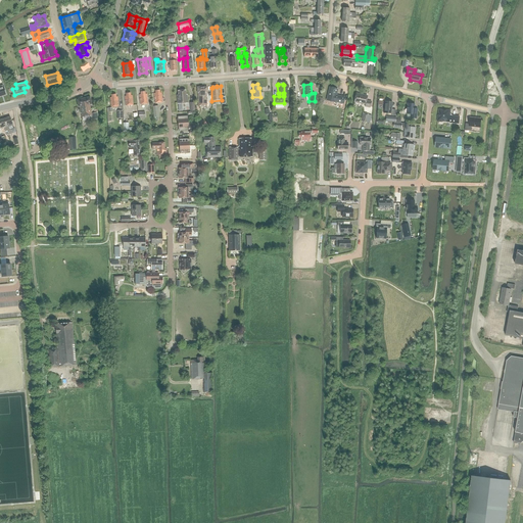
[(206,93),(207,93),(207,87),(197,87),(198,93),(198,106),(206,106),(206,93)]
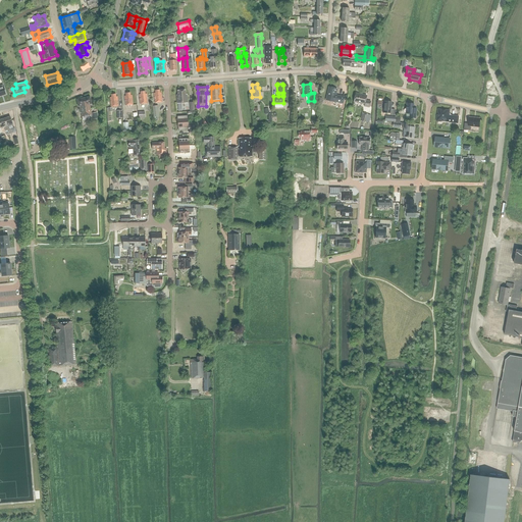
[(343,104),(345,98),(335,96),(337,89),(329,88),(326,101),(334,102),(343,104)]
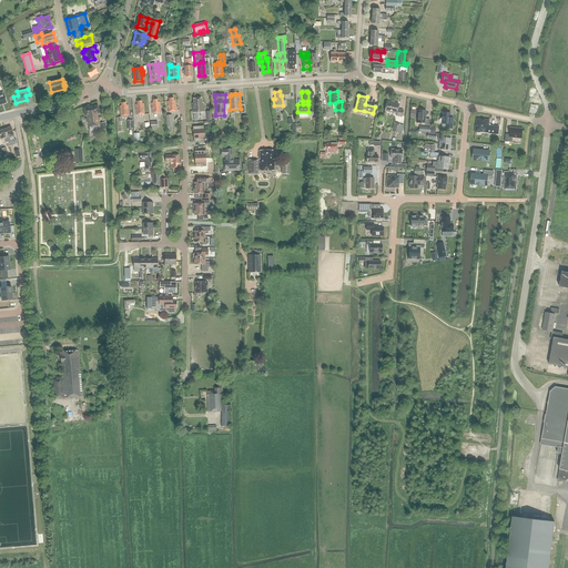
[(201,99),(193,99),(194,104),(193,104),(193,113),(204,112),(203,103),(202,103),(201,99)]
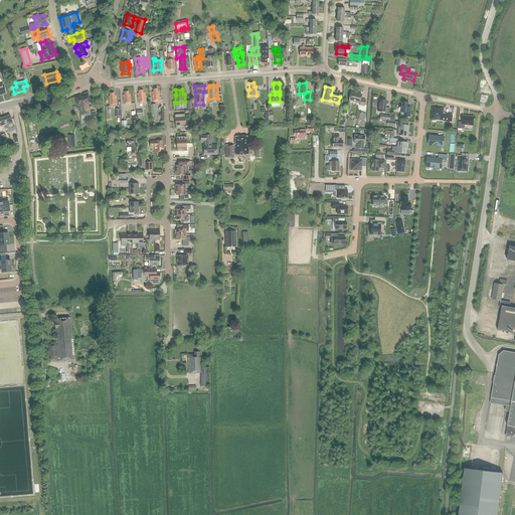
[(139,103),(146,103),(145,93),(143,93),(143,91),(139,91),(139,94),(138,94),(139,103)]
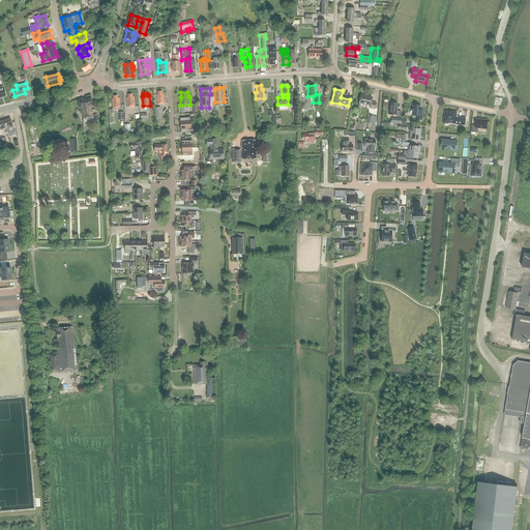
[(127,108),(135,107),(134,96),(133,96),(133,94),(127,95),(128,97),(126,97),(127,108)]
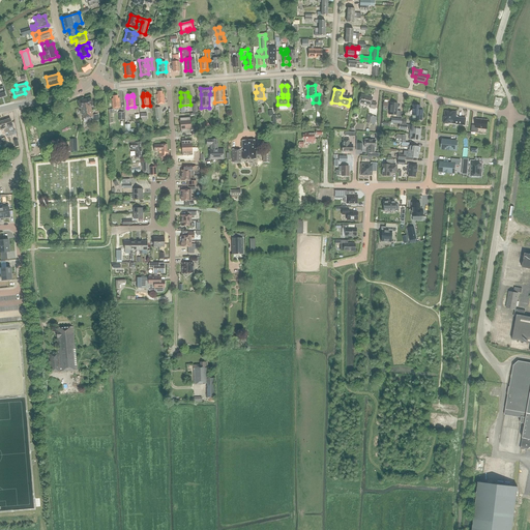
[(375,110),(377,104),(372,102),(373,97),(361,95),(359,104),(371,107),(370,109),(375,110)]
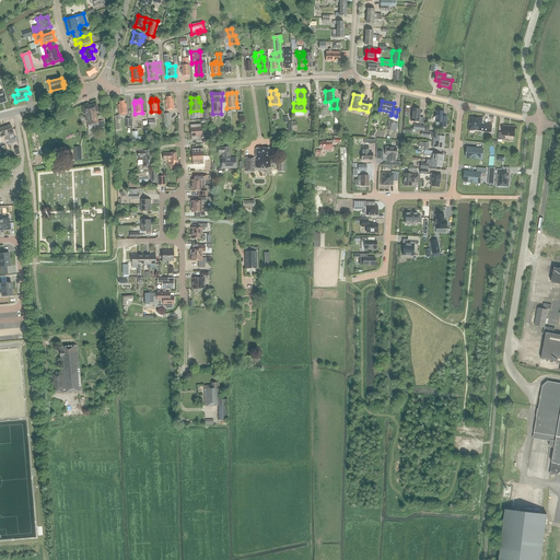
[(119,115),(127,115),(126,104),(125,104),(125,102),(119,102),(119,105),(118,105),(119,115)]
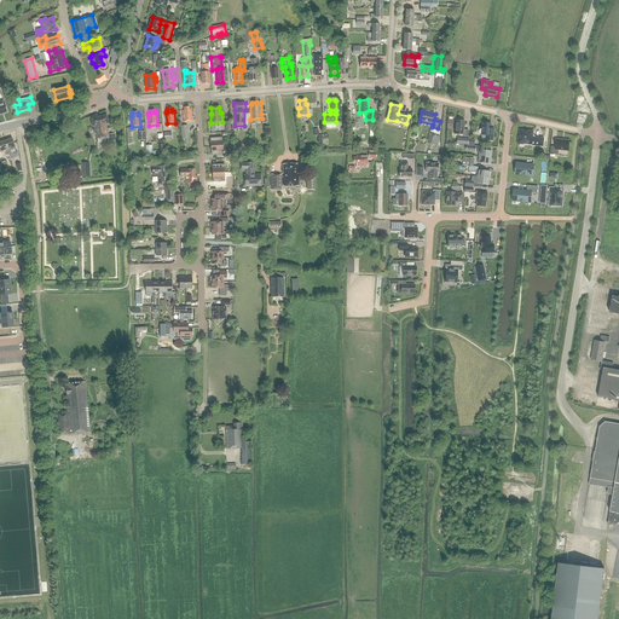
[(106,125),(109,125),(106,115),(91,119),(92,127),(93,126),(96,134),(97,134),(98,143),(109,140),(106,125)]
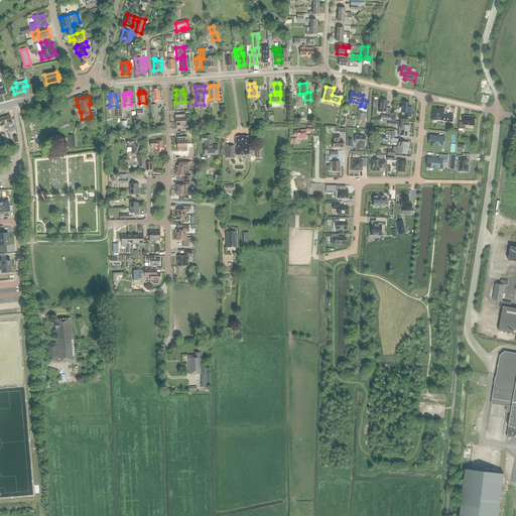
[(387,112),(387,114),(390,114),(390,109),(387,108),(387,101),(381,101),(380,108),(379,107),(379,112),(387,112)]
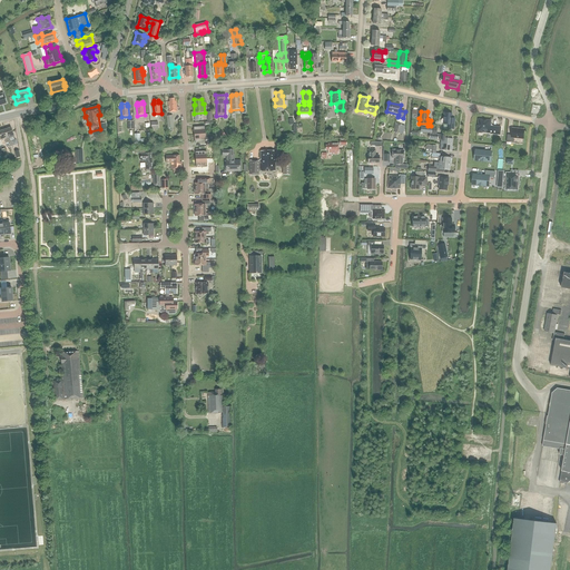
[(444,114),(444,119),(443,119),(442,119),(442,120),(441,120),(441,121),(441,123),(442,123),(442,124),(443,124),(443,125),(448,125),(448,129),(454,129),(455,119),(451,119),(452,114),(444,114)]
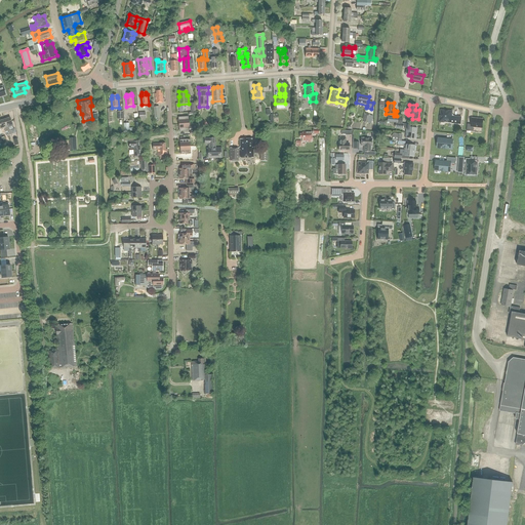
[(452,112),(442,111),(441,117),(440,117),(440,122),(445,122),(452,122),(452,123),(460,124),(461,118),(453,117),(453,116),(452,115),(451,115),(452,112)]
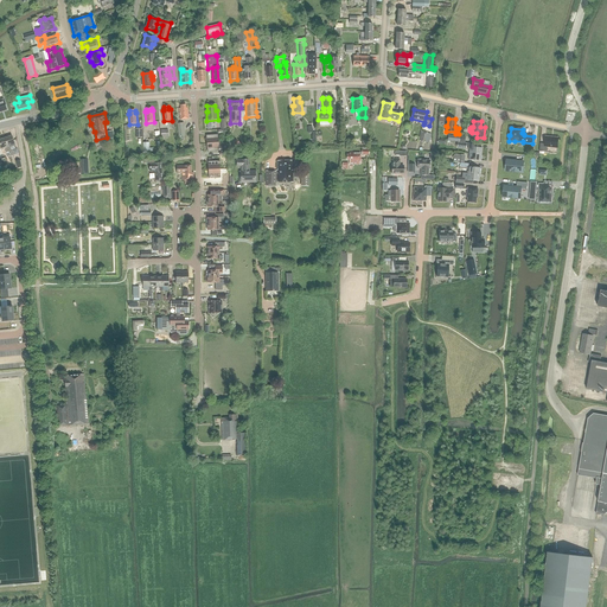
[(5,138),(10,152),(11,155),(14,154),(12,146),(11,146),(16,145),(12,135),(5,138)]
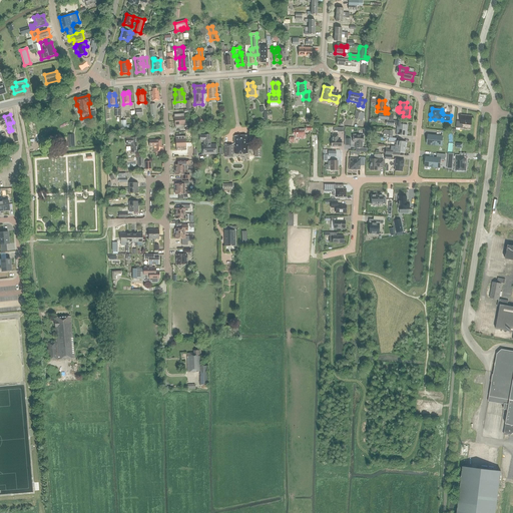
[(472,125),(472,118),(466,117),(466,116),(465,116),(461,115),(461,121),(457,121),(456,128),(463,129),(463,124),(472,125)]
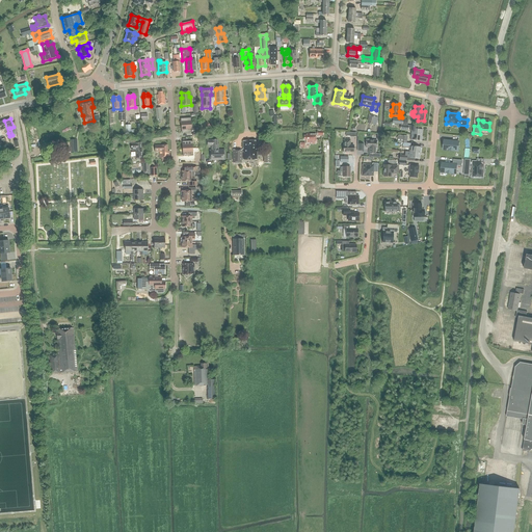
[(6,134),(8,133),(4,121),(0,122),(0,128),(1,131),(4,130),(6,134)]
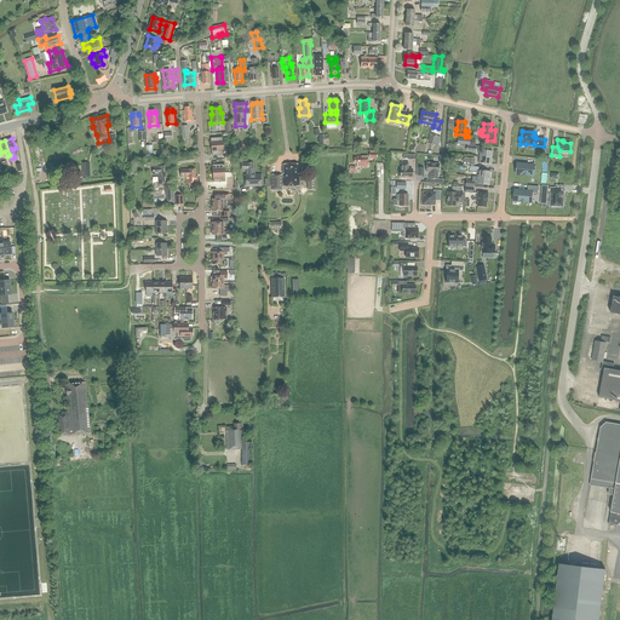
[(481,150),(480,156),(492,158),(493,151),(486,150),(487,147),(483,147),(483,148),(482,148),(482,150),(481,150)]
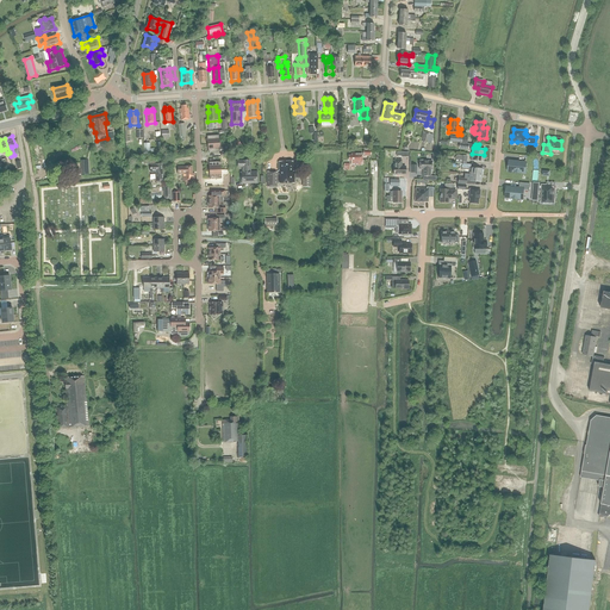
[(352,161),(352,163),(362,163),(362,155),(362,154),(352,154),(352,155),(349,155),(349,161),(352,161)]
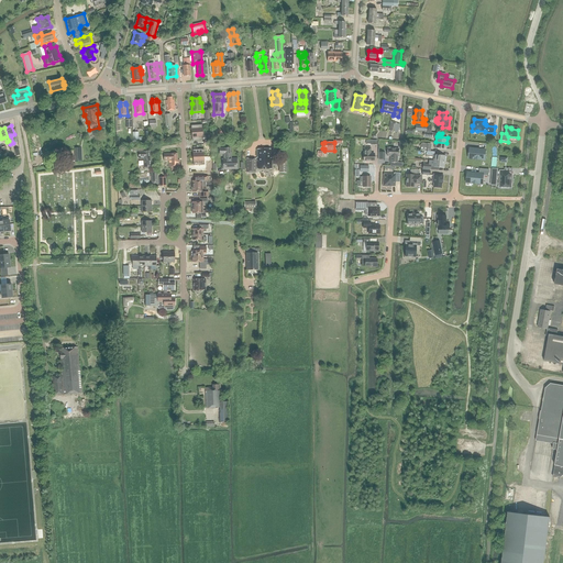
[(399,156),(399,148),(393,148),(393,147),(389,147),(389,148),(387,148),(387,156),(390,156),(390,163),(397,163),(398,156),(399,156)]
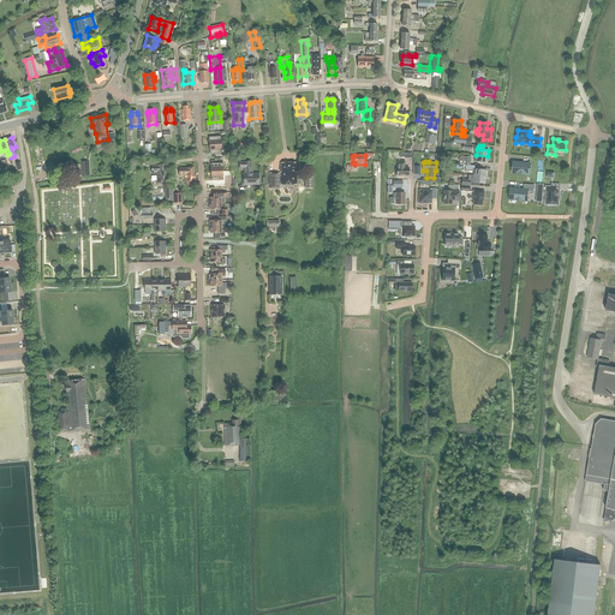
[(252,167),(251,167),(251,162),(246,162),(239,162),(239,168),(245,168),(245,174),(243,174),(243,184),(246,184),(246,185),(260,185),(260,174),(254,174),(252,167)]
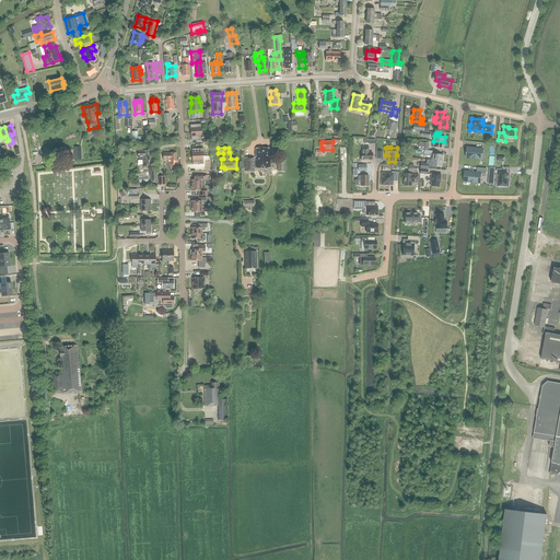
[(362,161),(372,160),(372,153),(369,153),(369,148),(362,148),(362,153),(362,161)]
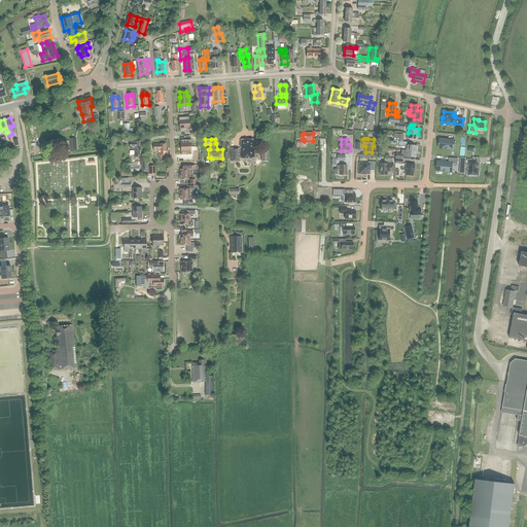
[(454,141),(440,139),(440,148),(454,149),(454,141)]
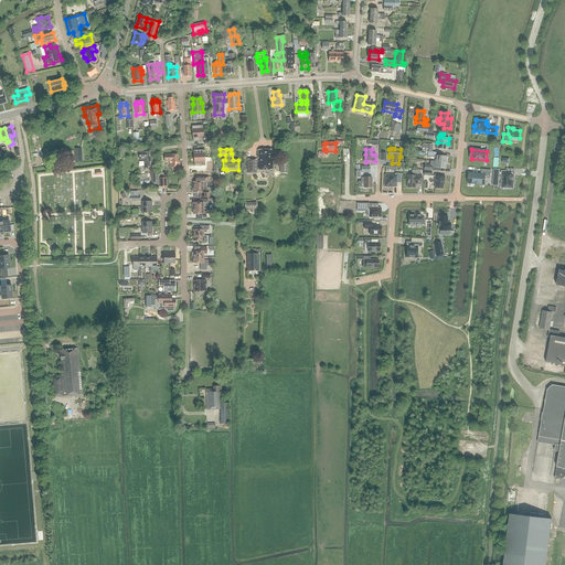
[(247,159),(247,170),(247,173),(256,173),(257,170),(273,170),(273,160),(272,160),(272,150),(258,150),(258,159),(257,159),(247,159)]
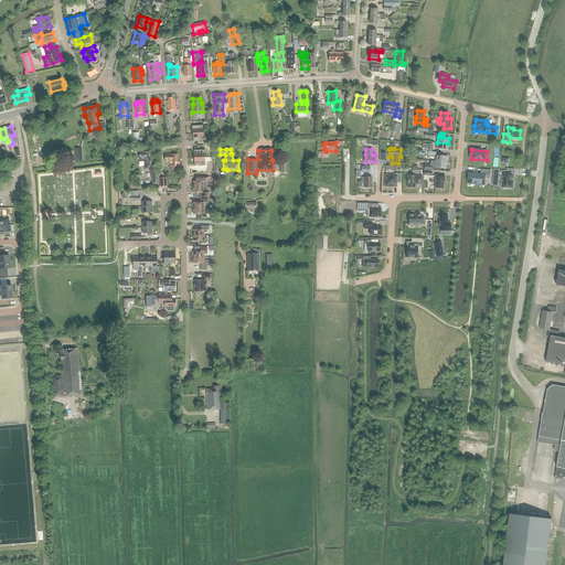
[(145,159),(145,168),(152,168),(151,156),(151,151),(144,152),(139,152),(139,159),(145,159)]
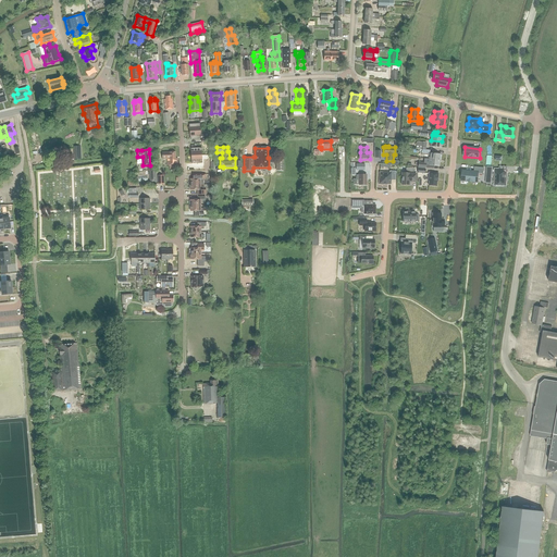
[(430,150),(422,149),(422,155),(430,156),(429,159),(441,160),(441,155),(430,153),(430,150)]
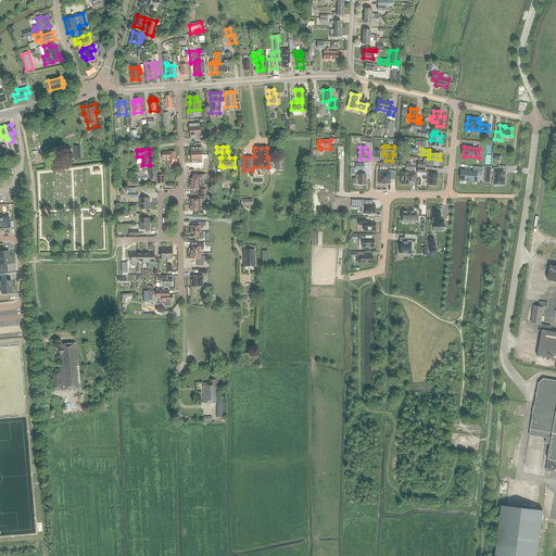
[(167,166),(177,166),(177,159),(175,159),(175,152),(169,152),(162,152),(162,159),(167,159),(167,166)]
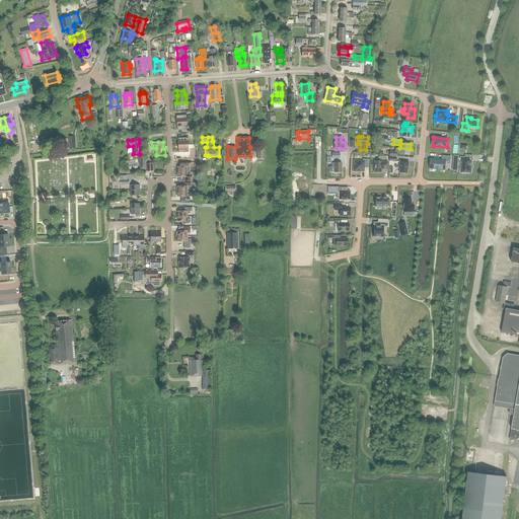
[(442,160),(431,159),(430,168),(444,169),(445,161),(450,162),(451,157),(442,156),(442,160)]
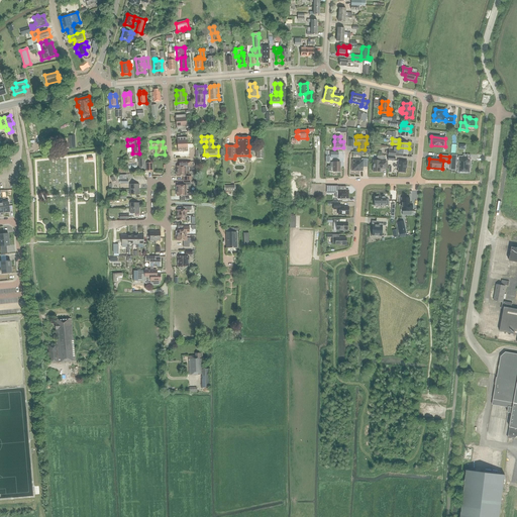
[(460,161),(460,173),(470,173),(470,166),(471,166),(471,161),(467,161),(467,158),(459,158),(459,161),(460,161)]
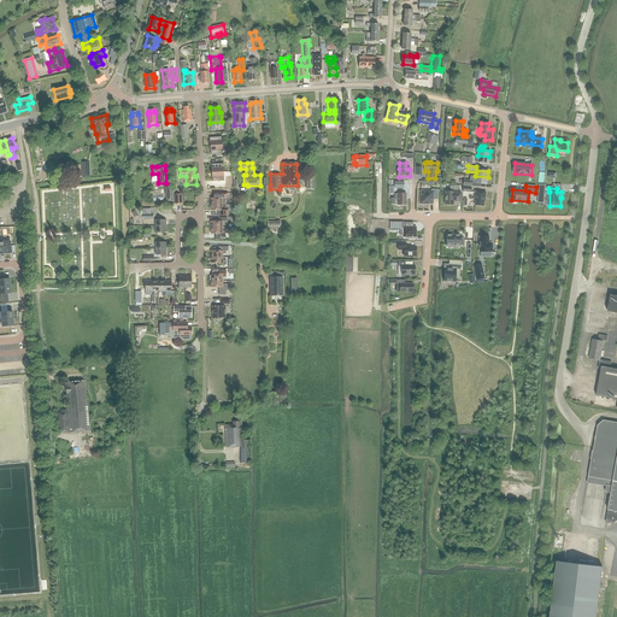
[(433,199),(439,200),(439,189),(432,189),(432,192),(421,192),(421,199),(419,199),(419,204),(424,205),(425,204),(433,204),(433,199)]
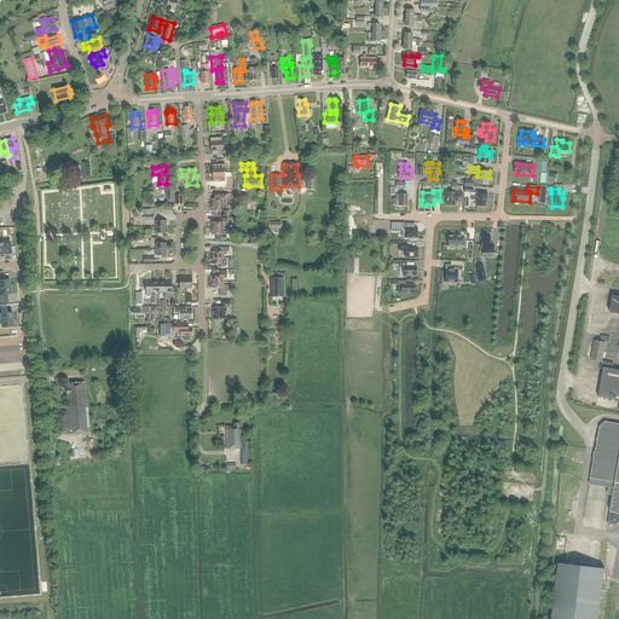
[(446,206),(456,206),(456,202),(458,202),(463,202),(463,194),(456,194),(456,192),(447,192),(446,206)]
